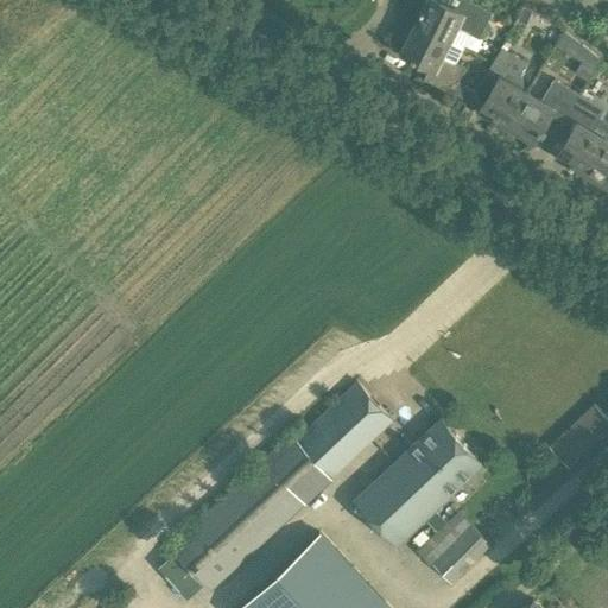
[(462,0),(456,12),(432,0),(426,0),(416,25),(462,49),(469,35),(479,39),(492,14),(464,0),(462,0)]
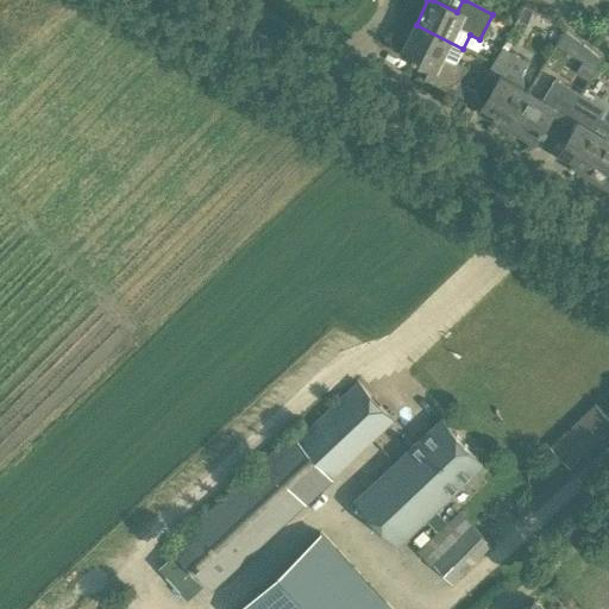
[(528,25),(534,11),(525,7),(519,20),(528,25)]
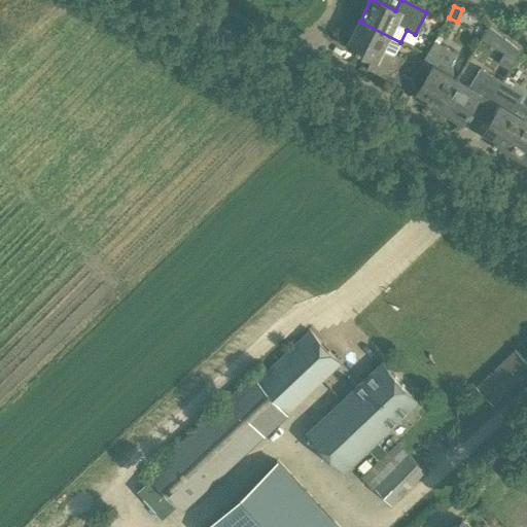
[(391,81),(402,58),(395,55),(400,42),(360,22),(347,46),(372,59),(366,69),(391,81)]
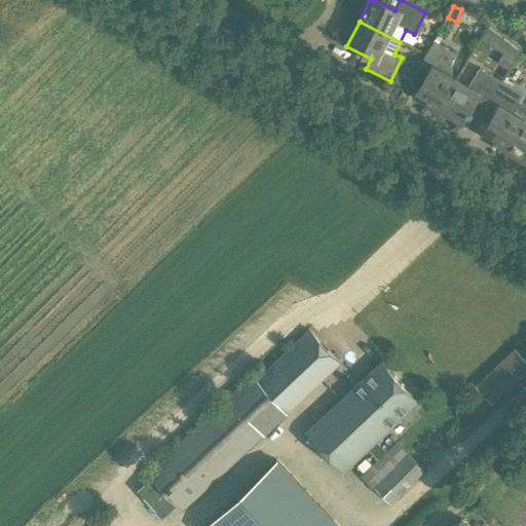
[(488,27),(481,39),(493,47),(500,36),(494,32),(488,27)]
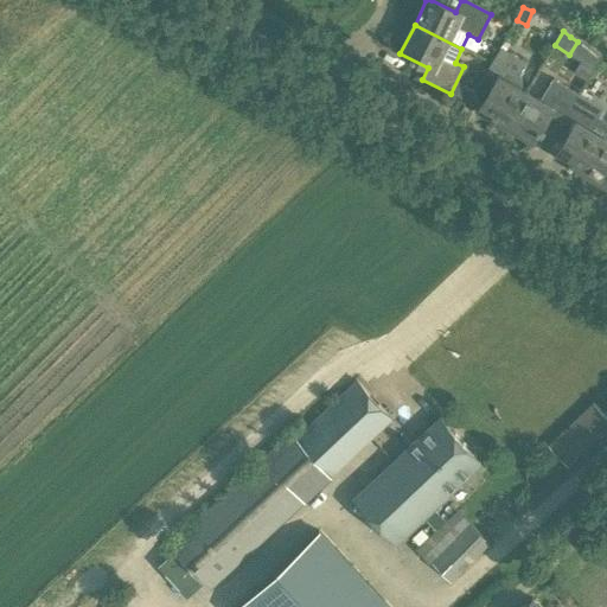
[(505,125),(524,94),(511,85),(524,63),(499,48),(483,75),(494,82),(479,109),(505,125)]
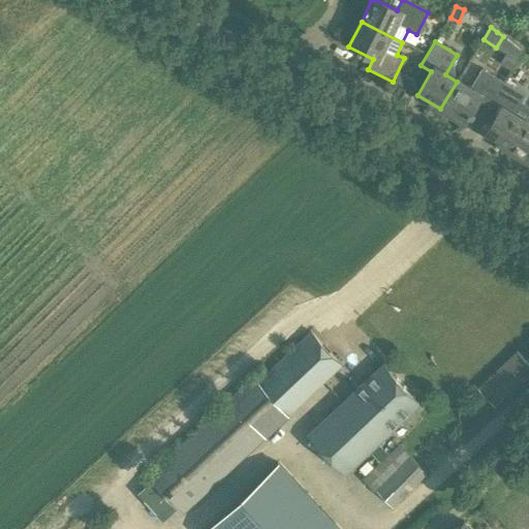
[(488,105),(501,83),(480,70),(469,89),(457,82),(440,109),(464,122),(477,99),(488,105)]
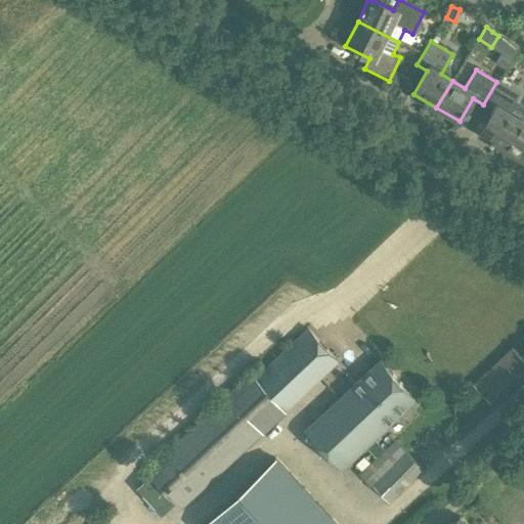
[(496,82),(483,104),(493,111),(480,134),(503,147),(519,121),(523,113),(523,107),(514,102),(518,94),(496,82)]
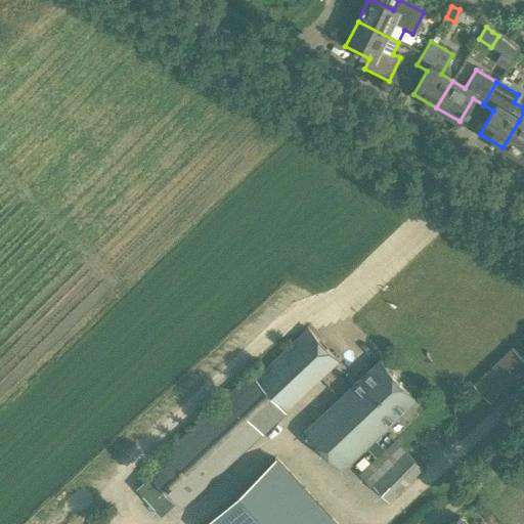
[(523,123),(519,121),(503,147),(523,160),(523,123)]
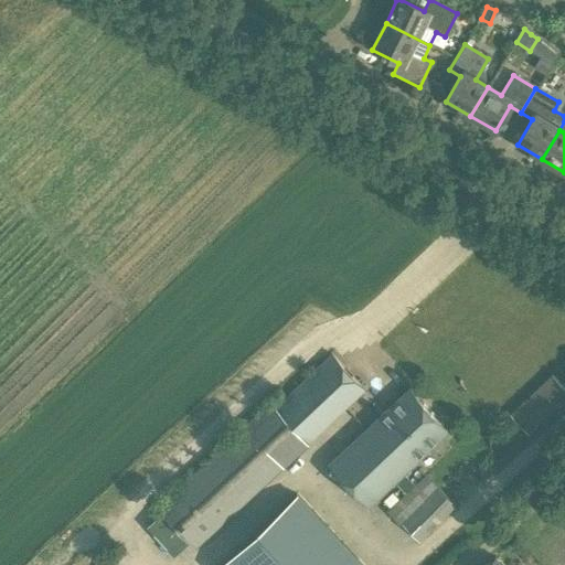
[(195,547),(365,388),(332,353),(276,406),(270,401),(157,507),(195,547)]
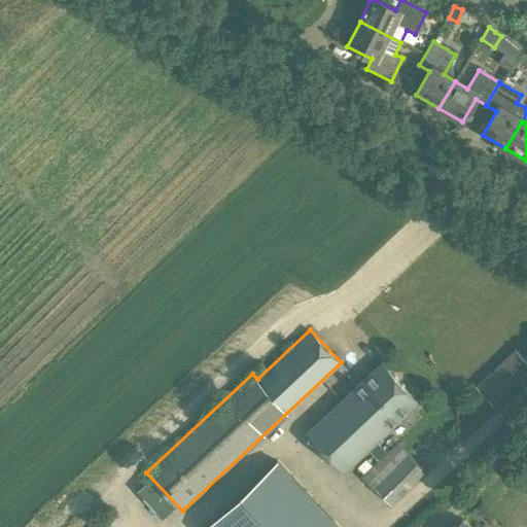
[(491,405),(526,372),(526,364),(516,352),(476,388),(491,405)]
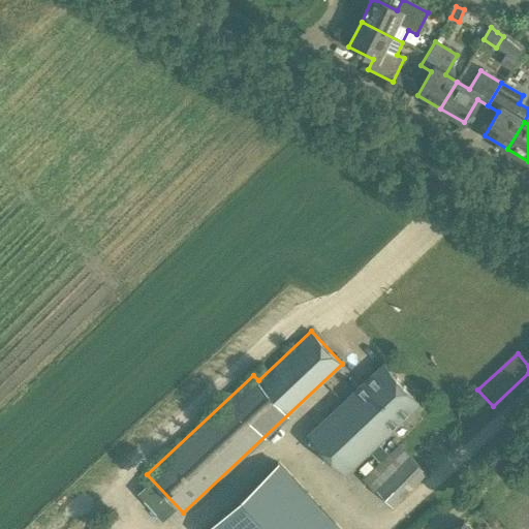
[(347,473),(422,402),(383,362),(309,433),(347,473)]
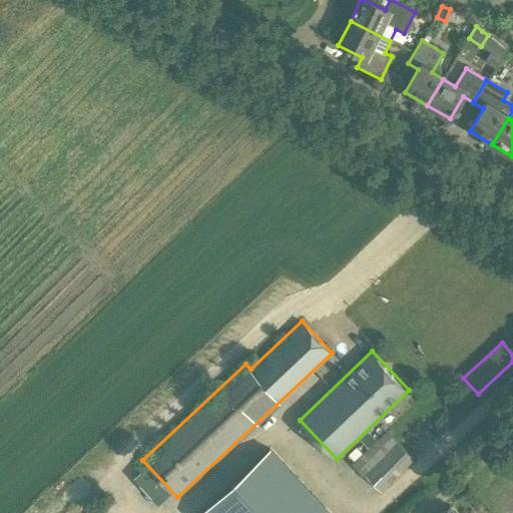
[(353,467),(365,479),(398,445),(385,433),(353,467)]
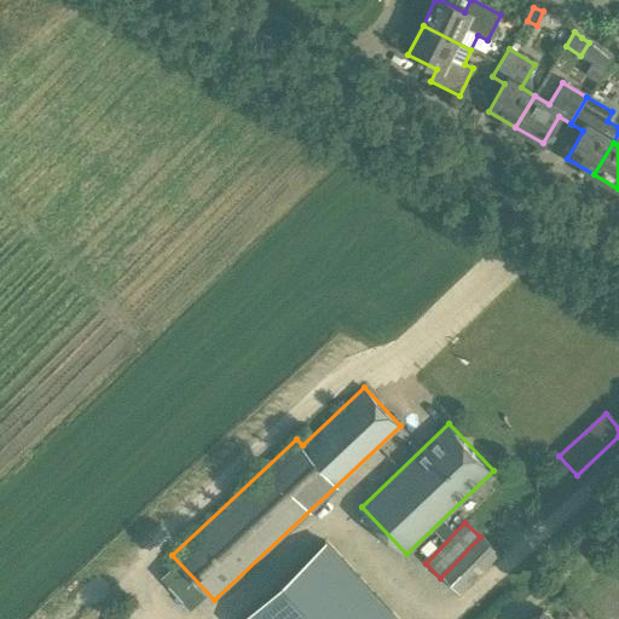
[(440,578),(460,596),(499,556),(480,537),(440,578)]
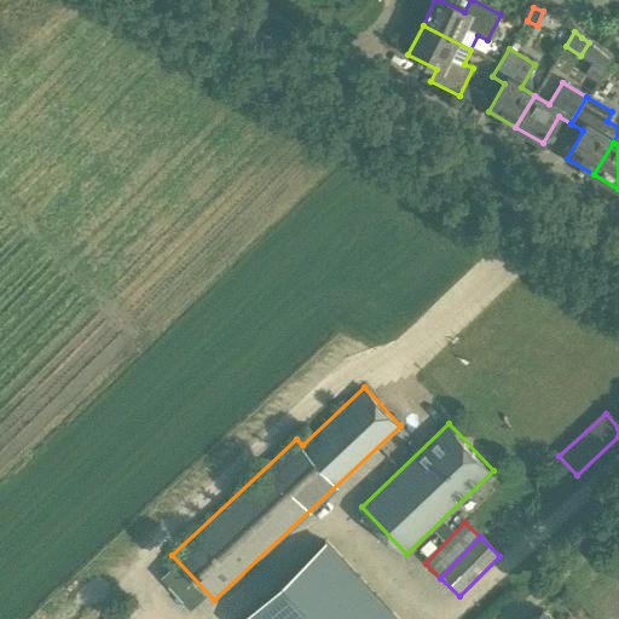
[(395,618),(324,539),(235,618),(395,618)]
